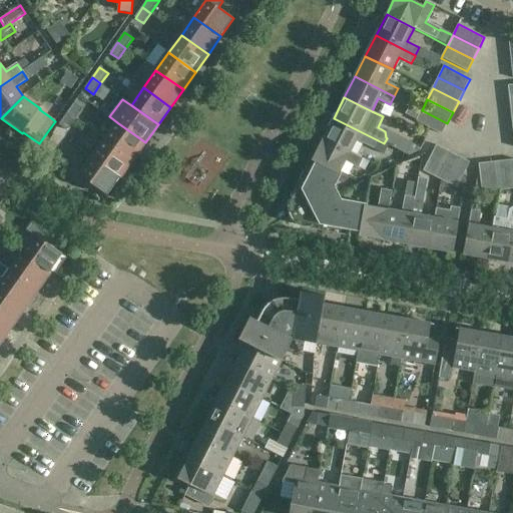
[(75,102),(67,113),(75,119),(83,108),(75,102)]
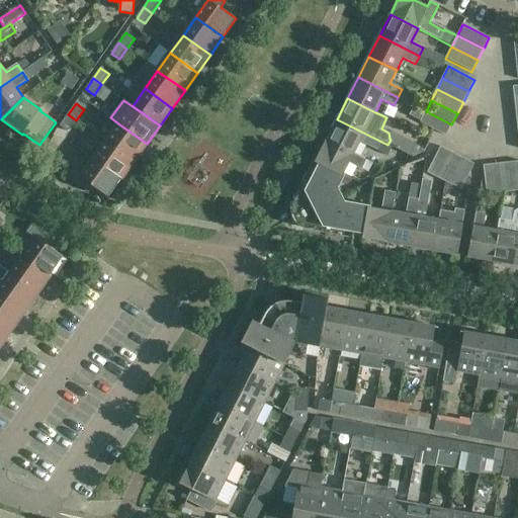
[(446,136),(451,124),(426,111),(421,120),(420,122),(446,136)]
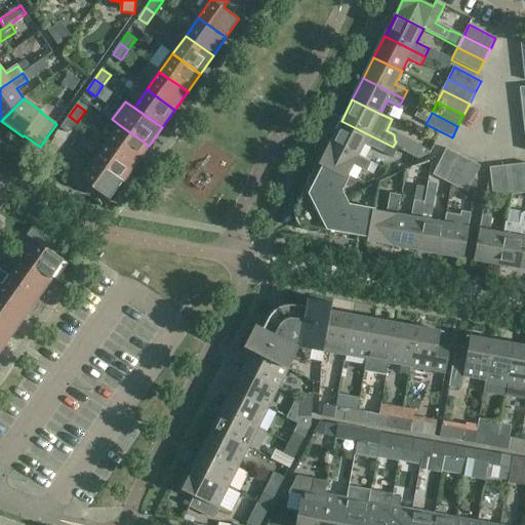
[(77,122),(69,116),(62,126),(70,132),(77,122)]
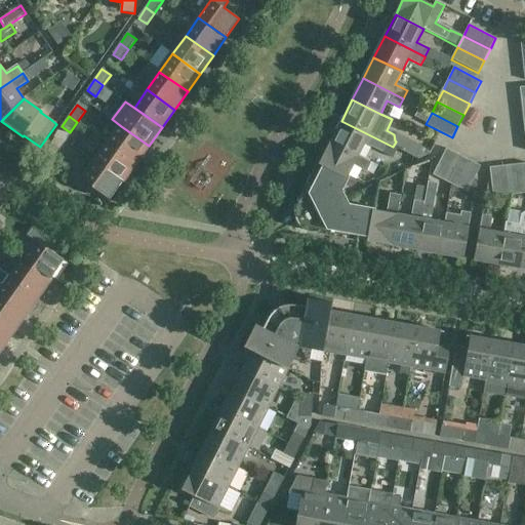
[(387,144),(341,121),(330,142),(359,156),(365,144),(382,152),(387,144)]
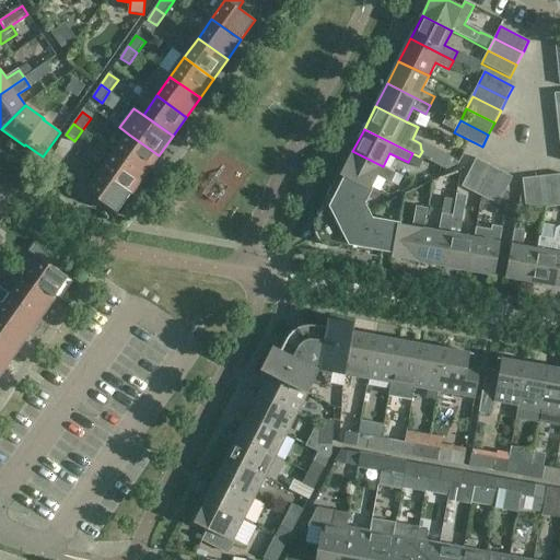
[(129,135),(115,153),(146,175),(159,155),(129,135)]
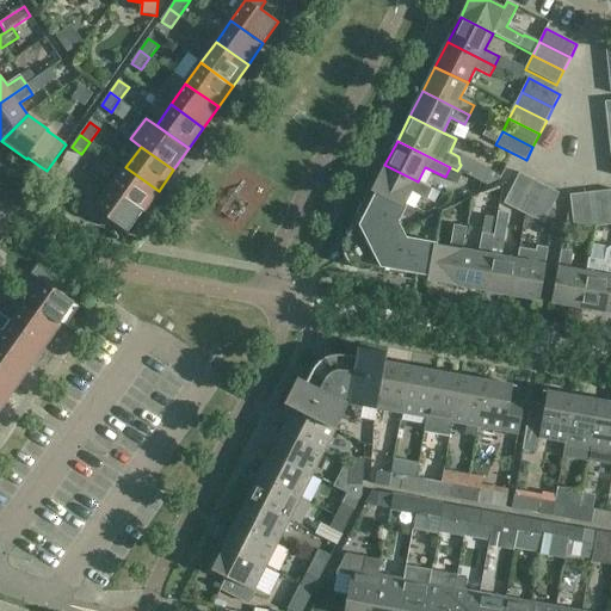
[(461,165),(457,171),(462,173),(486,184),(492,171),(463,155),(460,164),(461,165)]
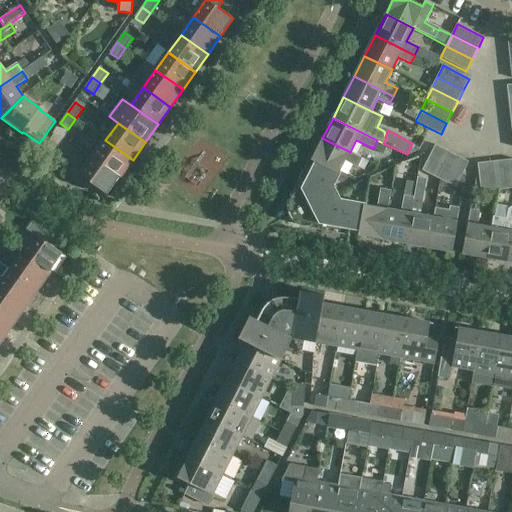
[(350,152),(322,138),(312,158),(312,159),(339,173),(340,172),(345,161),(357,167),(362,158),(350,152)]
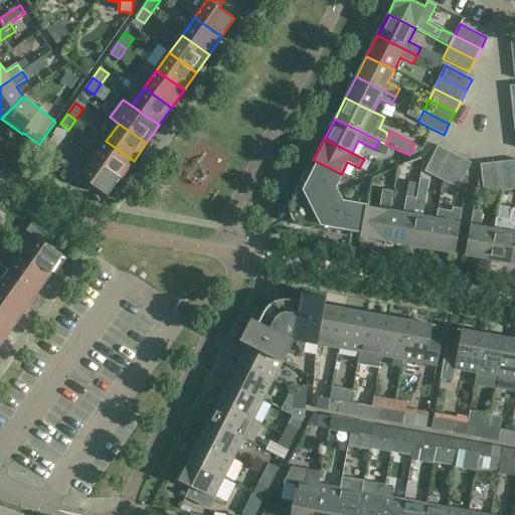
[(106,141),(94,159),(121,178),(134,161),(106,141)]
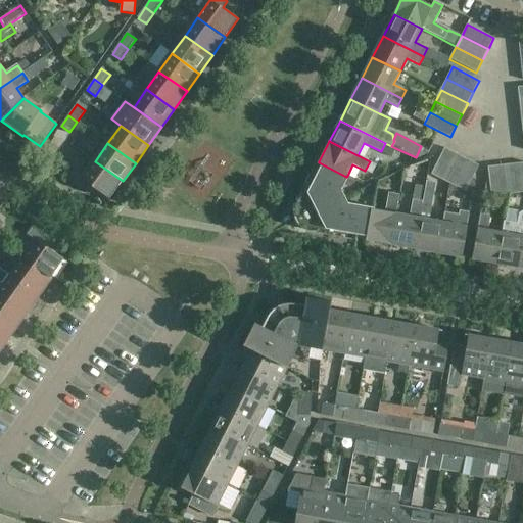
[(443,181),(457,154),(444,148),(431,175),(443,181)]
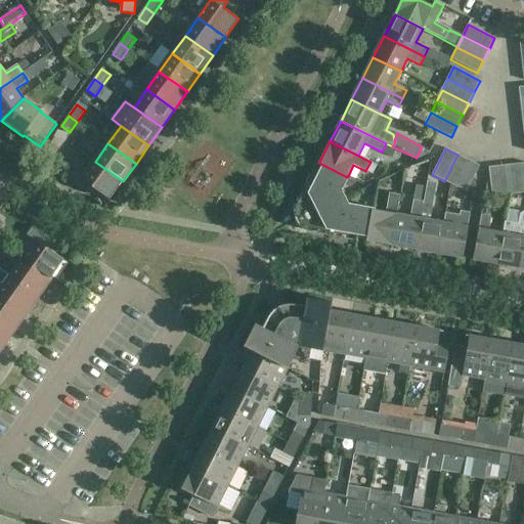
[(455,186),(469,161),(457,155),(444,181),(455,186)]
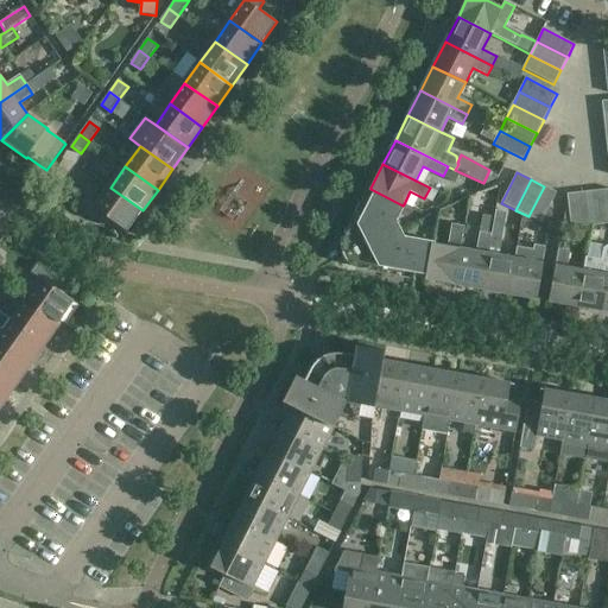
[(369,270),(371,270),(371,272),(415,280),(416,274),(426,277),(428,277),(434,245),(436,245),(436,242),(405,236),(398,221),(406,206),(404,204),(403,206),(371,189),(371,188),(369,187),(348,228),(350,229),(349,229),(348,230),(347,232),(346,234),(344,235),(344,236),(343,238),(343,240),(342,241),(342,242),(342,245),(342,246),(342,247),(342,249),(342,251),(342,253),(343,254),(343,255),(344,257),(344,259),(346,260),(347,261),(348,263),(349,264),(350,265),(352,266),(353,267),(354,267),(356,268),(358,268),(359,270),(361,270),(362,270),(363,270),(366,270),(367,270),(369,270)]
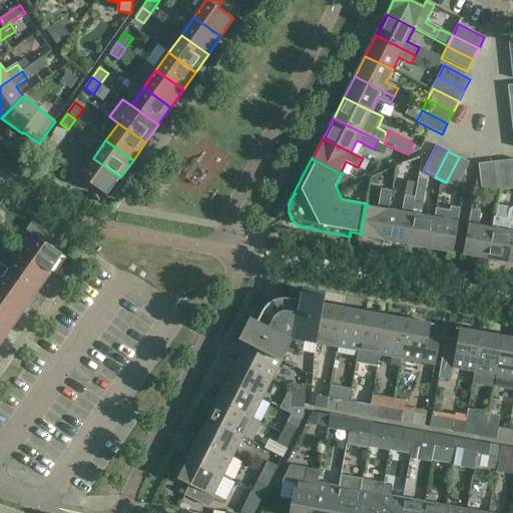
[(459,157),(446,182),(457,188),(470,162),(459,157)]
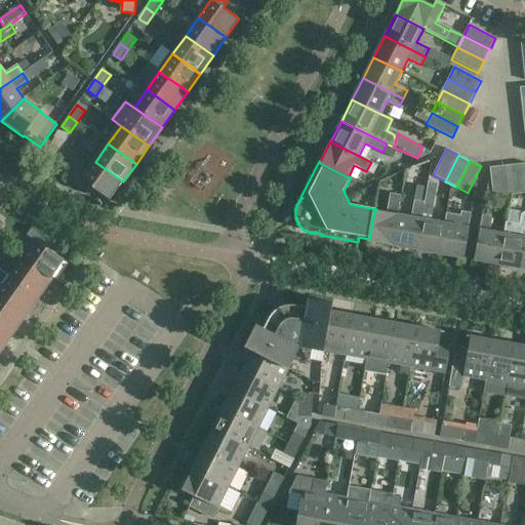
[(110,200),(123,182),(95,162),(83,179),(74,173),(69,180),(89,196),(94,189),(110,200)]
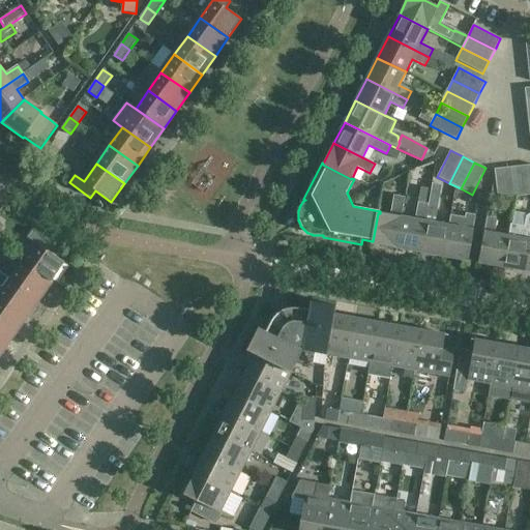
[(529,165),(521,167),(524,197),(529,196),(529,165)]
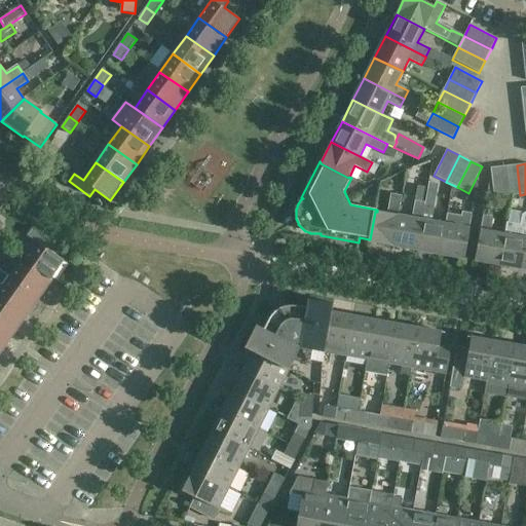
[(503,166),(508,196),(520,195),(517,165),(503,166)]
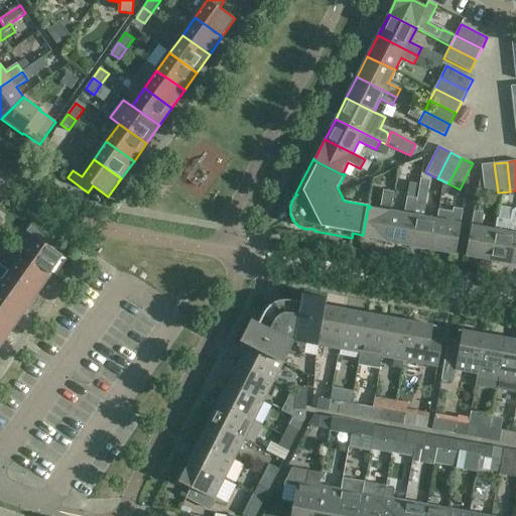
[(485,195),(498,192),(494,163),(482,165),(485,195)]
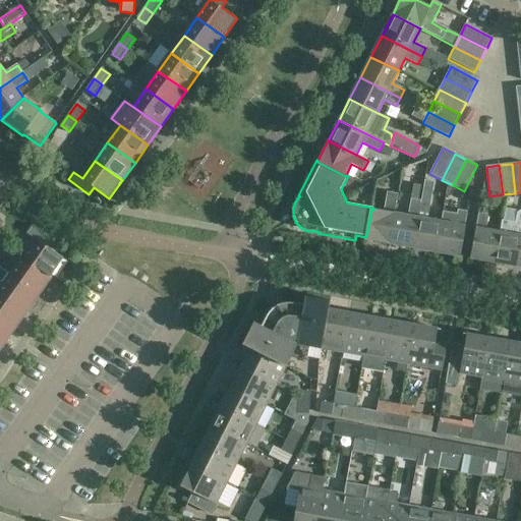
[(419,201),(421,186),(413,185),(410,199),(412,200),(419,201)]
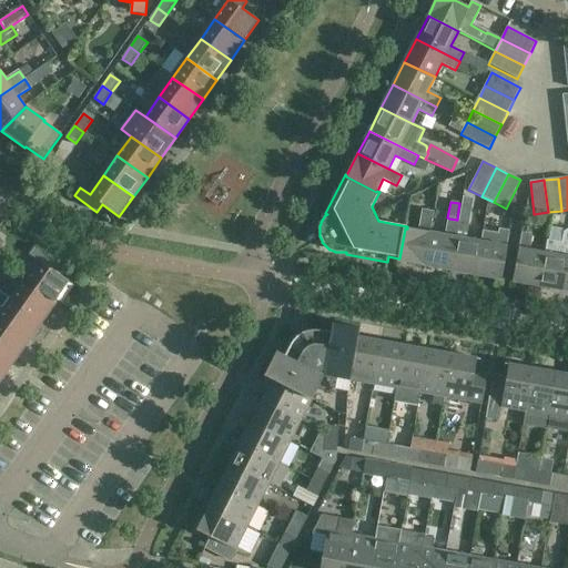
[(399,259),(398,259),(397,261),(424,266),(430,233),(434,213),(423,211),(419,231),(407,229),(405,229),(399,259)]
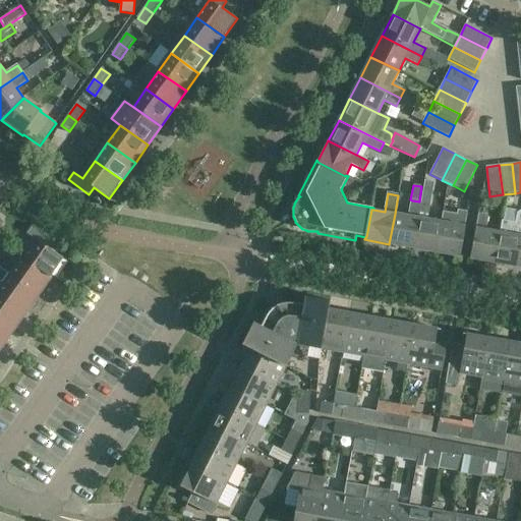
[(409,216),(395,214),(389,244),(412,248),(420,205),(421,201),(419,201),(412,200),(409,216)]
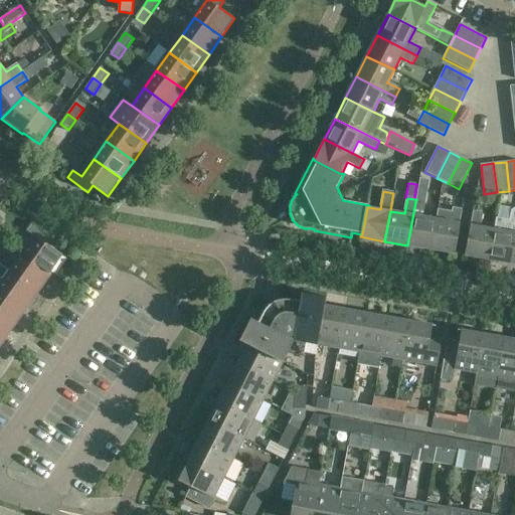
[(415,202),(407,245),(431,249),(437,219),(422,216),(424,203),(423,203),(416,202),(416,199),(415,202)]
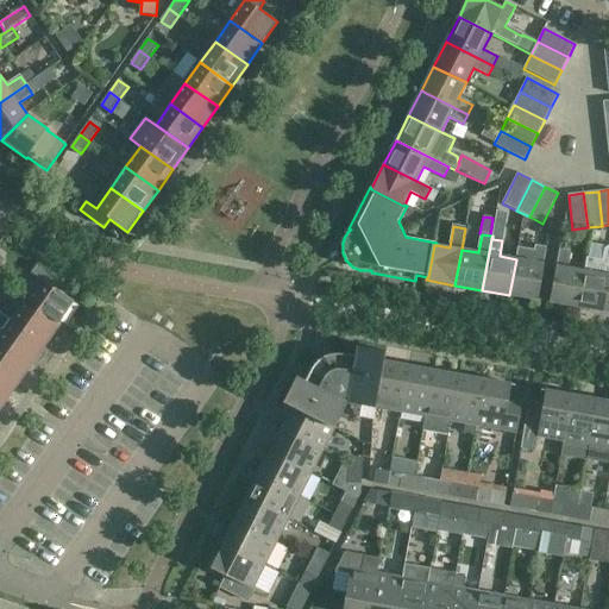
[(606,313),(608,292),(608,245),(608,246),(604,249),(602,261),(588,257),(585,271),(578,307),(606,313)]
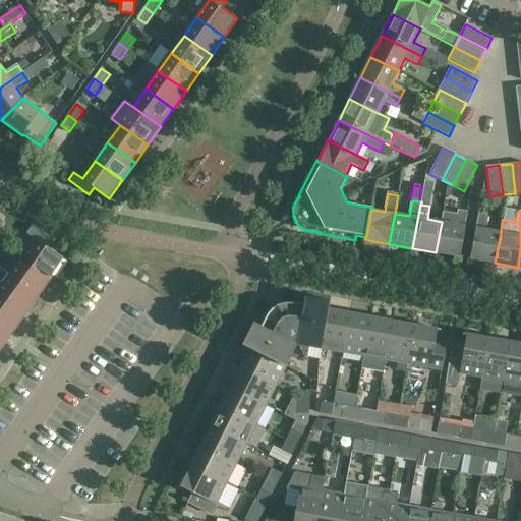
[(459,211),(458,215),(444,212),(442,222),(436,252),(460,256),(465,226),(468,213),(459,211)]
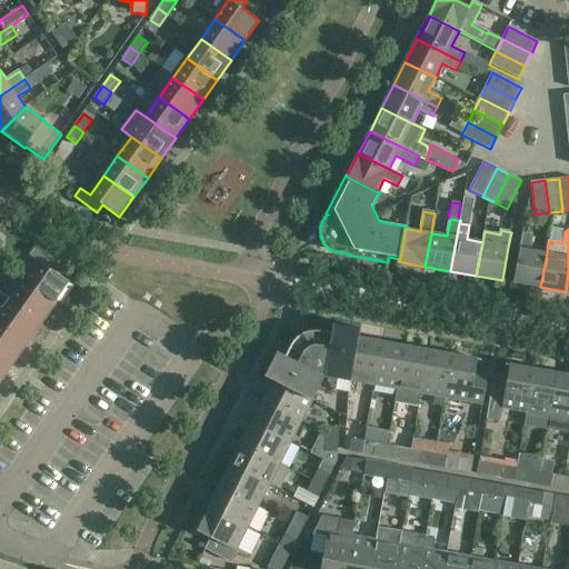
[(513,282),(540,287),(547,253),(530,251),(533,236),(522,235),(513,282)]
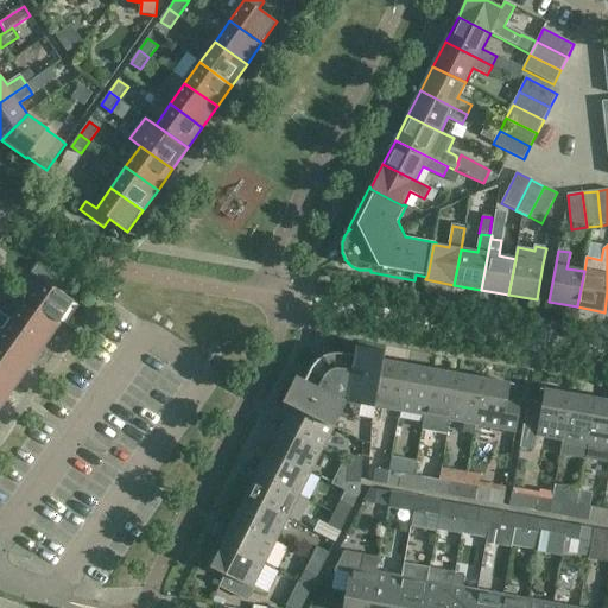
[(42,280),(27,301),(59,323),(75,302),(56,289),(62,282),(38,264),(32,273),(42,280)]
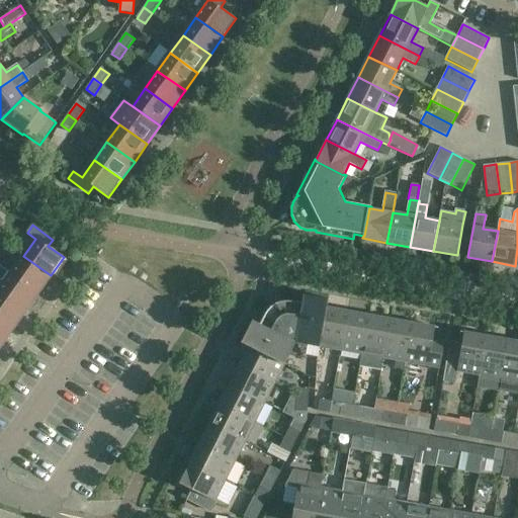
[(23,256),(10,273),(38,293),(51,275),(23,256)]
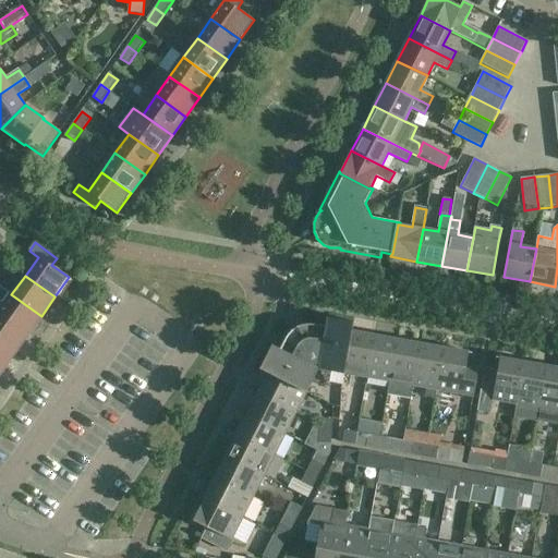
[(0,301),(4,304),(0,310),(0,315),(27,335),(41,316),(11,294),(0,286),(0,301)]
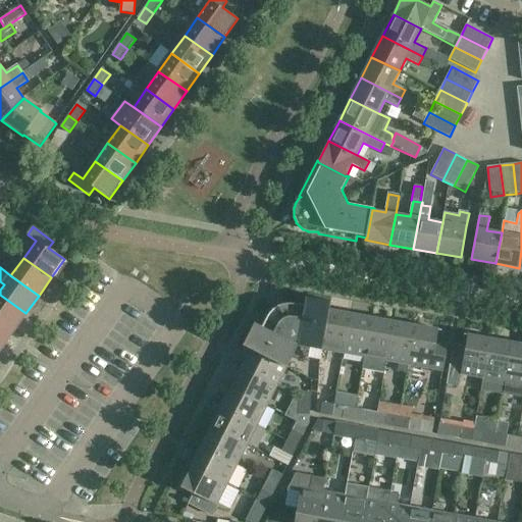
[(0,295),(0,321),(13,331),(25,313),(0,295)]
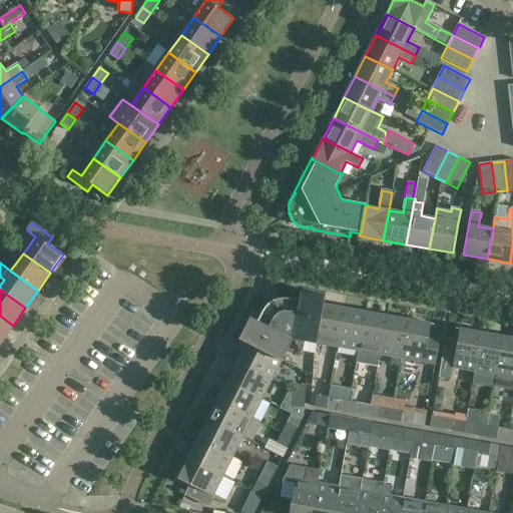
[(264,310),(263,312),(258,322),(249,319),(243,331),(251,335),(246,343),(282,362),(288,350),(297,355),(304,352),(305,342),(316,344),(323,305),(314,303),(316,295),(302,293),(301,301),(289,299),(288,299),(283,299),(278,300),(274,301),(271,303),(270,304),(267,306),(266,307),(264,310)]
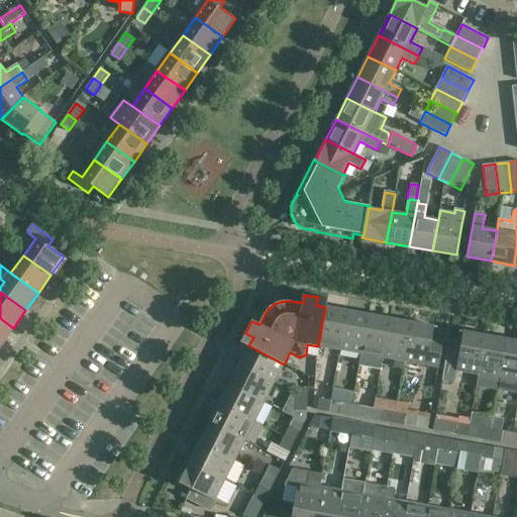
[(318,346),(340,350),(347,311),(325,307),(318,346)]
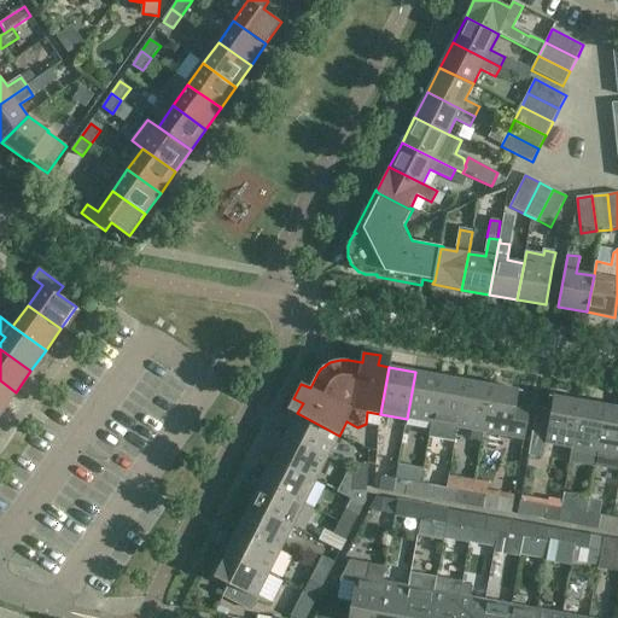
[(407,419),(432,424),(441,377),(415,372),(407,419)]
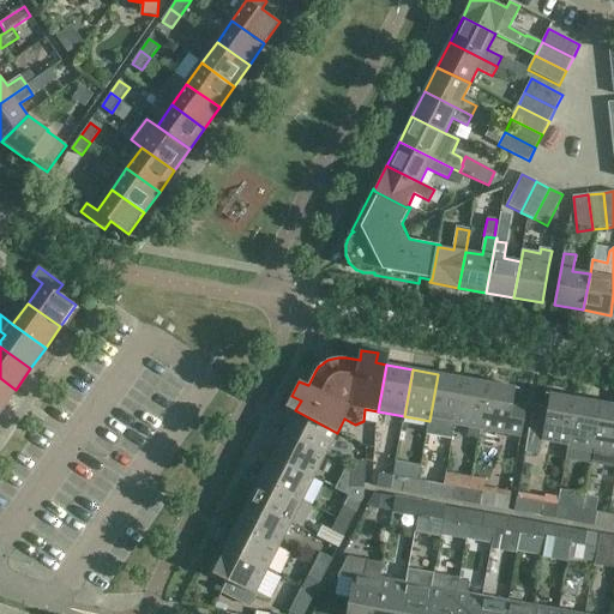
[(452,439),(455,425),(463,379),(438,374),(429,421),(427,434),(452,439)]
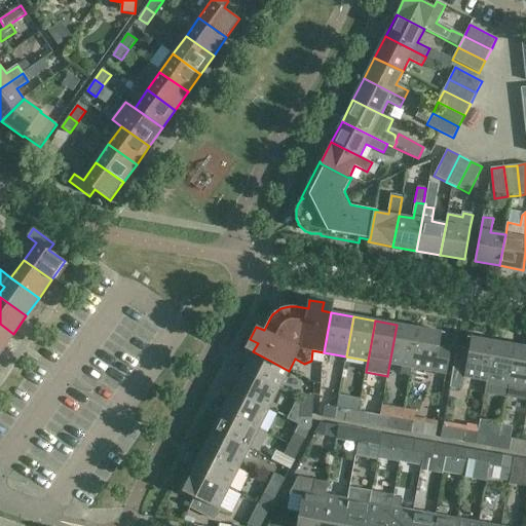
[(0,324),(0,351),(13,334),(0,324)]
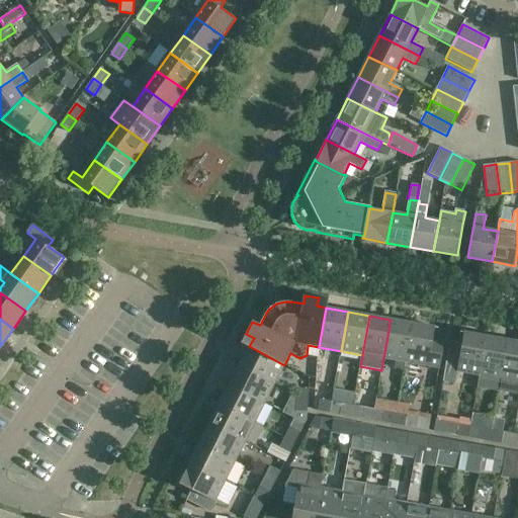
[(404,370),(405,362),(412,323),(391,320),(383,358),(396,361),(394,368),(404,370)]
